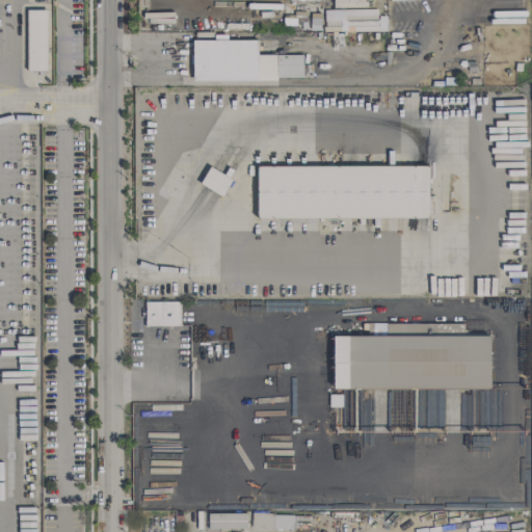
[(27,72),(47,72),(47,10),(26,10),(27,72)]
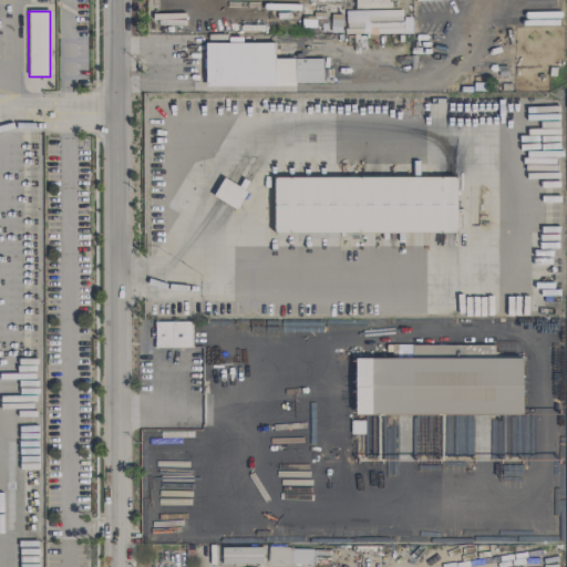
[(320,13),(319,31),(340,31),(341,14),(320,13)]
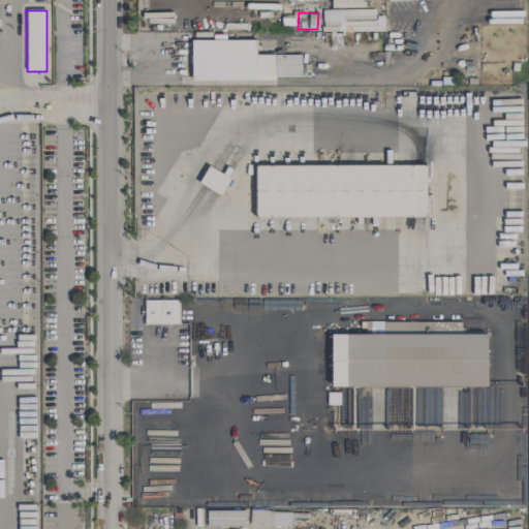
[(255,40),(191,40),(191,80),(300,80),(300,55),(255,55),(255,40)]
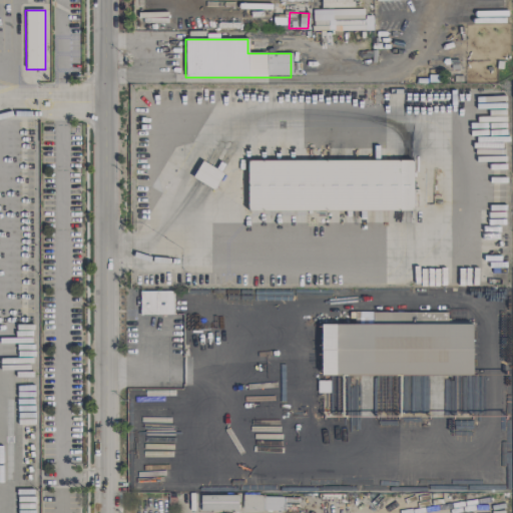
[(413,210),(413,160),(246,161),(247,212),(413,210)]
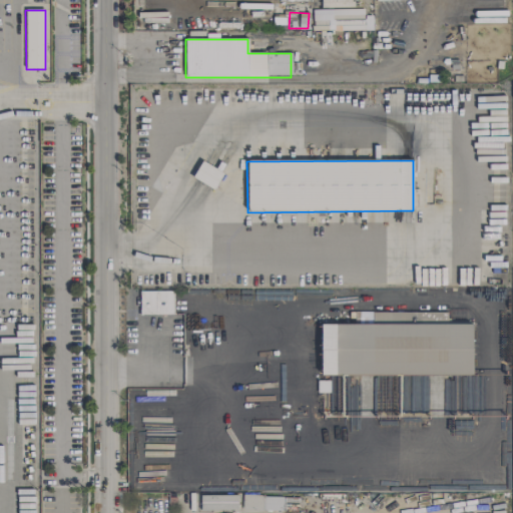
[(172,291),(139,292),(139,316),(173,315),(172,291)]
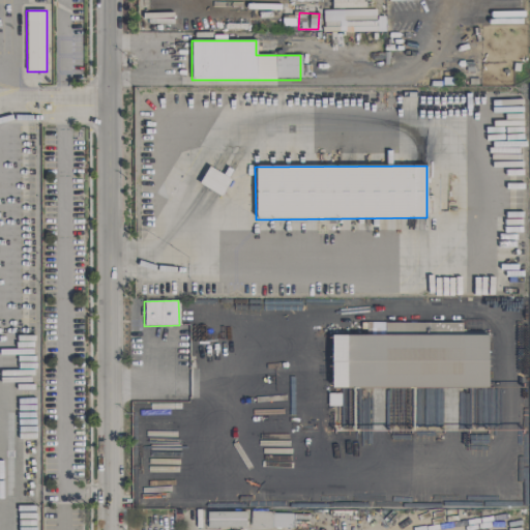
[(331,388),(488,388),(488,334),(462,334),(462,323),(372,323),(372,334),(331,334),(331,388)]
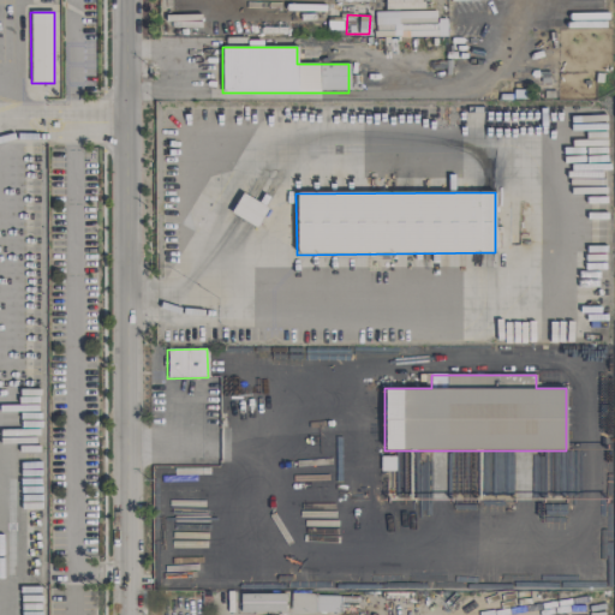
[(240,613),(285,611),(285,593),(239,595),(240,613)]
